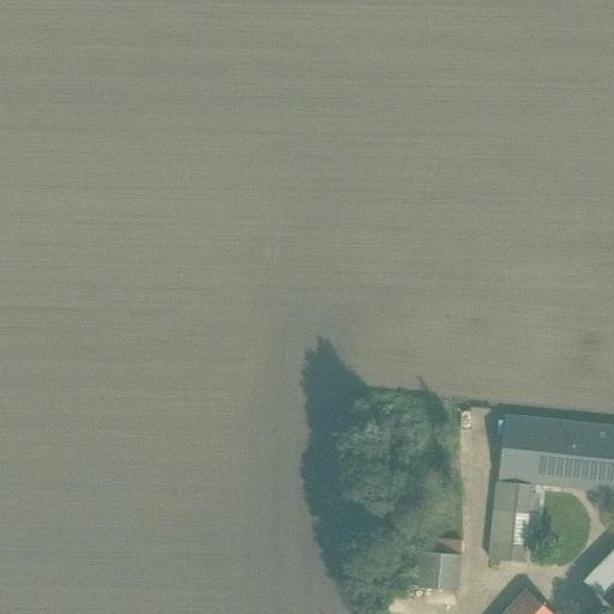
[(533,269),(546,271),(548,257),(535,254),(533,269)]
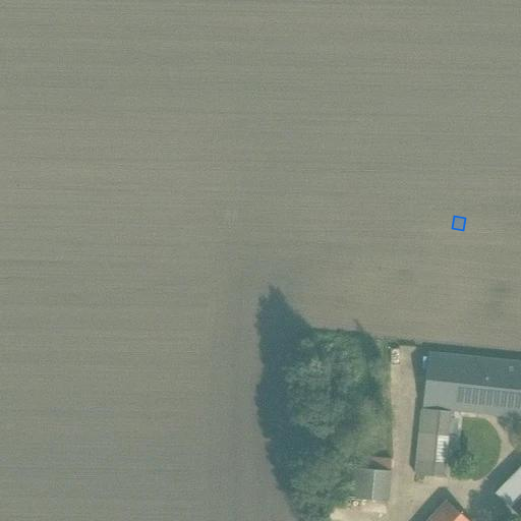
[(456,410),(520,417),(520,361),(429,351),(415,475),(448,479),(456,410)]
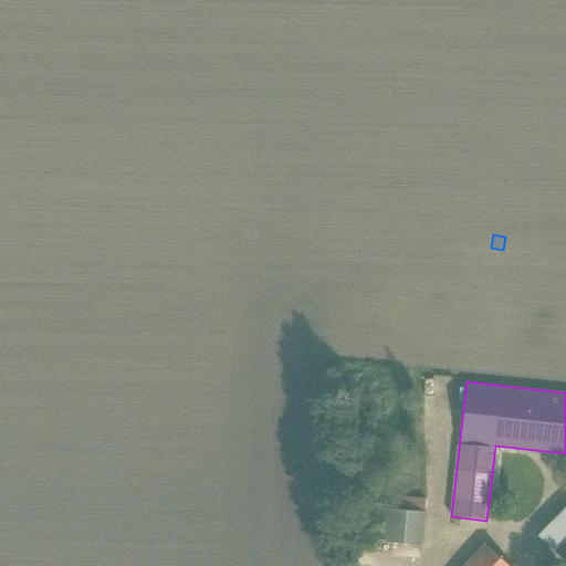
[(346,512),(356,512),(357,494),(348,494),(346,512)]
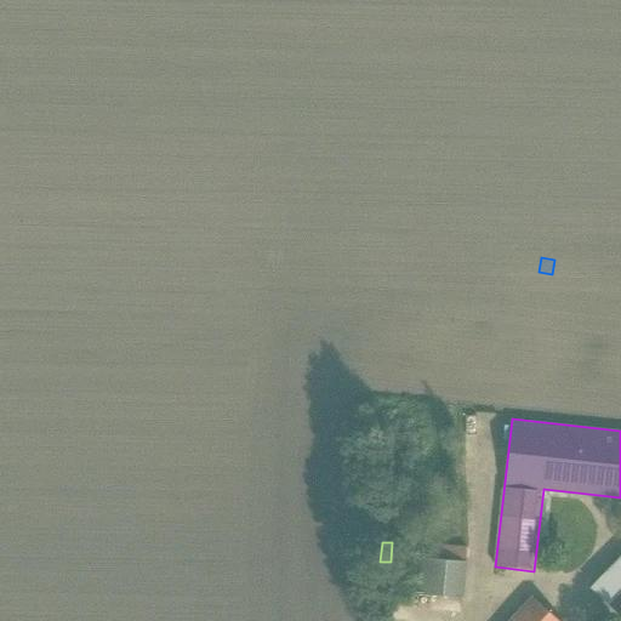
[(426,558),(463,562),(465,548),(427,545),(426,558)]
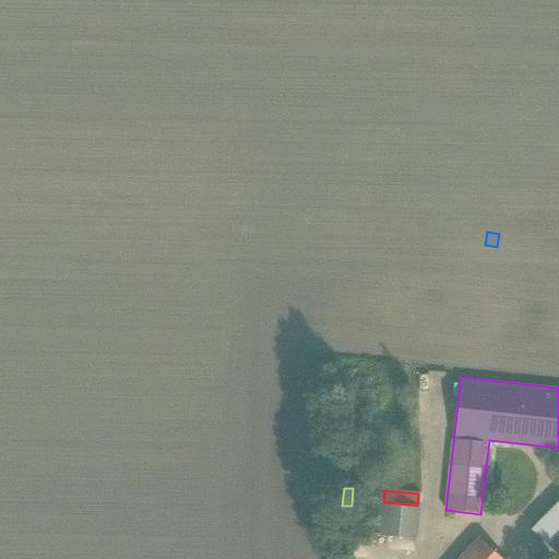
[(558,501),(531,531),(558,556),(558,501)]
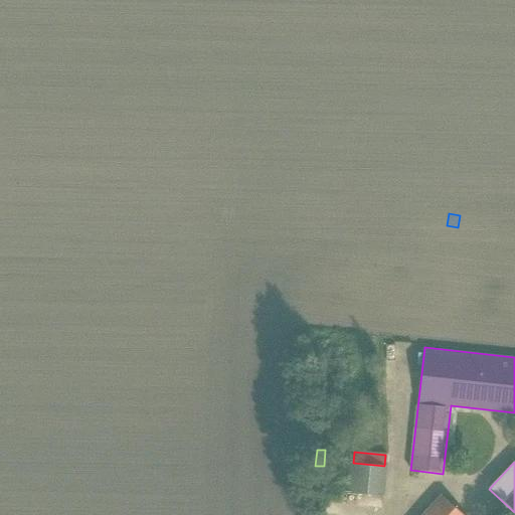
[(422,514),(461,514),(441,496),(422,514)]
